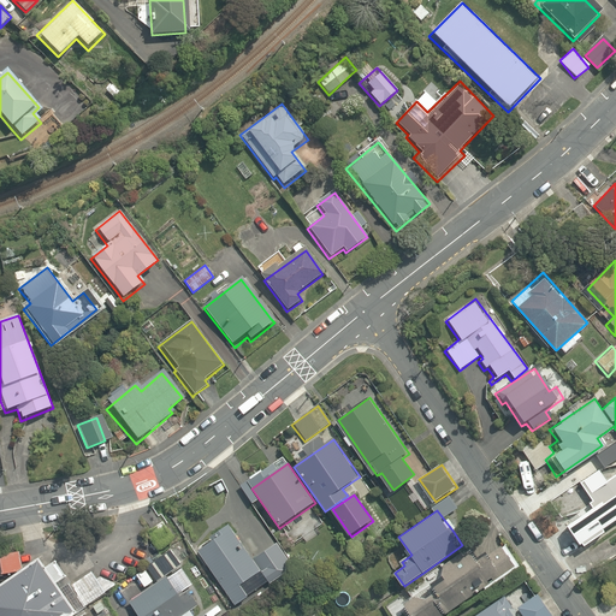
[(163,521),(152,528),(161,544),(173,535),(163,521)]
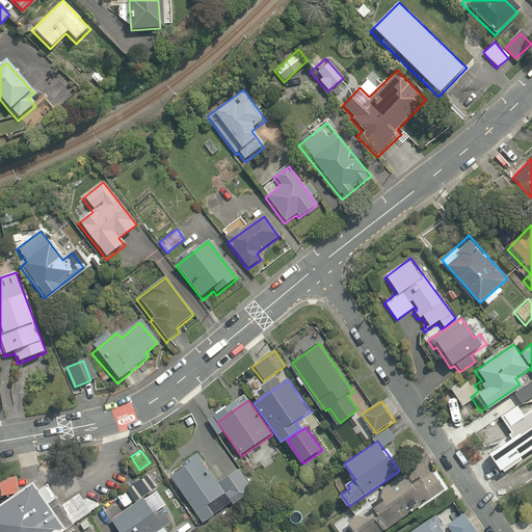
[(215,514),(208,504),(225,493),(198,453),(169,473),(203,523),(215,514)]
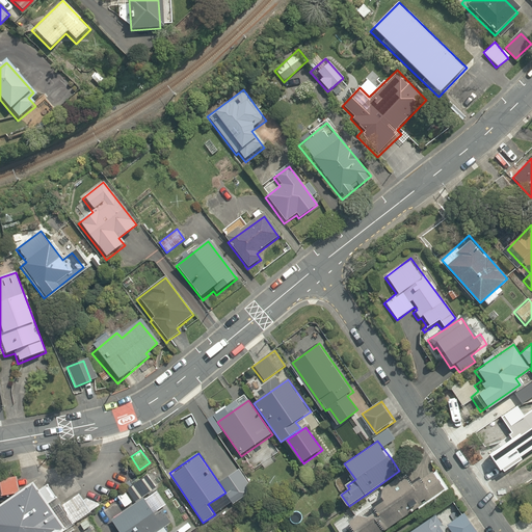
[(383,531),(445,489),(434,473),(417,485),(411,479),(376,504),(380,510),(366,521),(360,512),(347,521),(355,531),(383,531)]
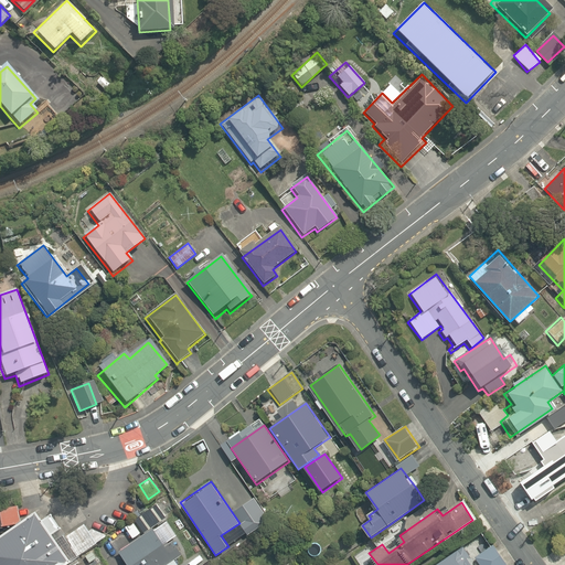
[(22,519),(19,504),(0,507),(0,528),(4,528),(4,523),(19,522),(22,519)]
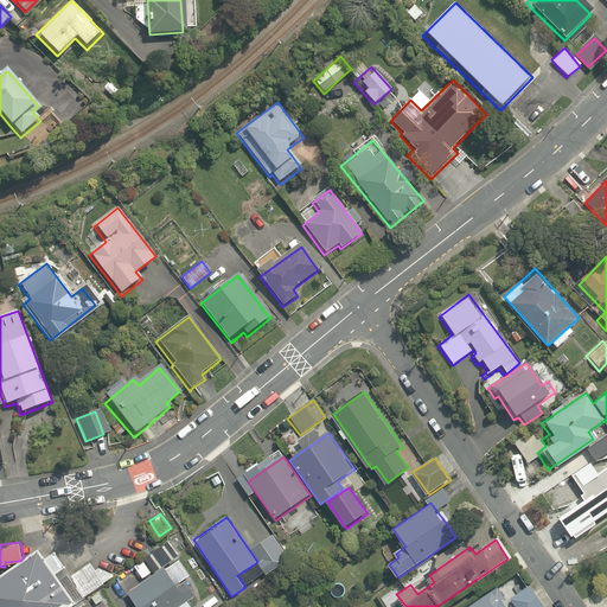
[(42,548),(0,575),(0,606),(70,606),(78,602),(42,548)]
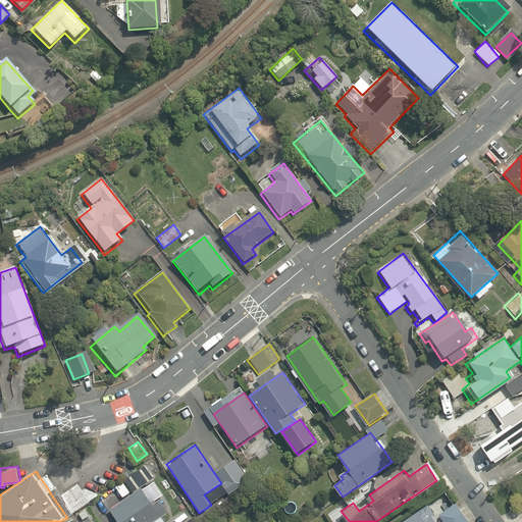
[(167,521),(163,515),(168,511),(161,500),(156,504),(144,486),(110,509),(118,521),(167,521)]
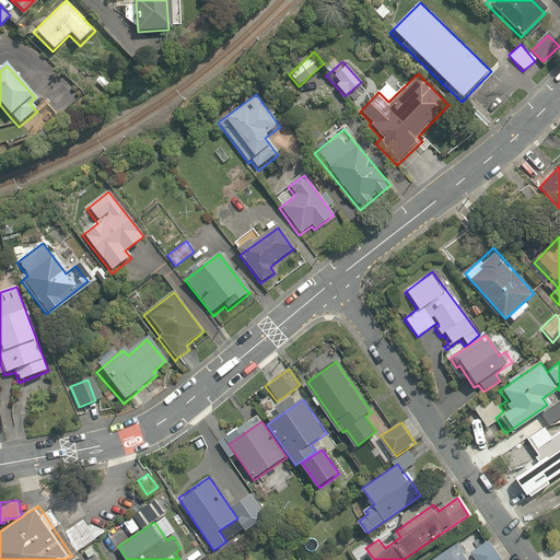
[(503,559),(490,540),(473,552),(477,559),(503,559)]
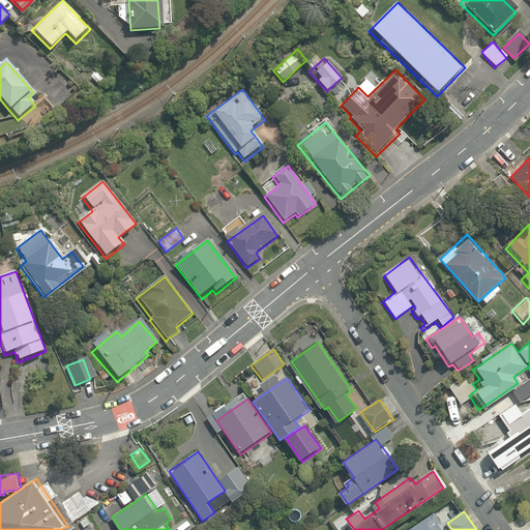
[(445,529),(434,513),(410,529),(445,529)]
